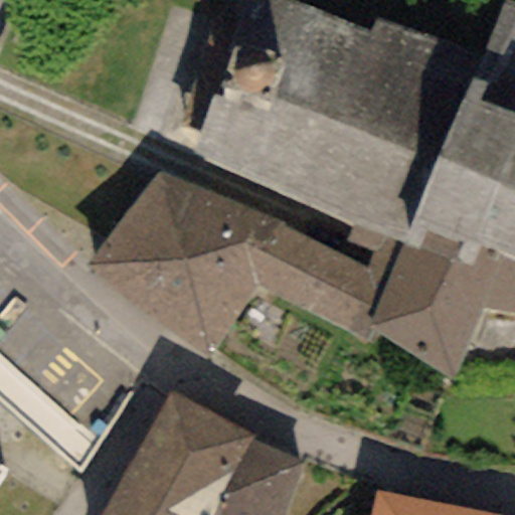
[(514,5),(502,0),(501,0),(478,56),(378,18),(374,35),(281,0),(248,0),(193,152),(349,225),(402,243),(470,266),(479,244),(494,250),(508,256),(514,259),(514,5)]
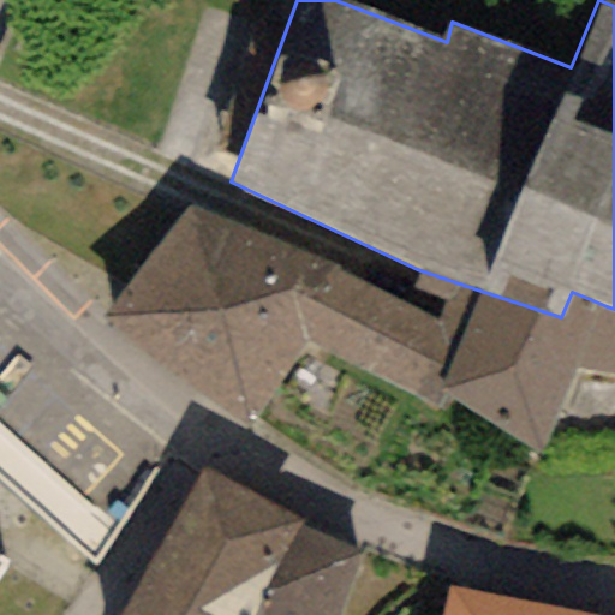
[(402,306),(189,206),(103,322),(248,427),(303,345),(431,412),(448,395),(436,388),(481,291),(417,269),(402,306)]
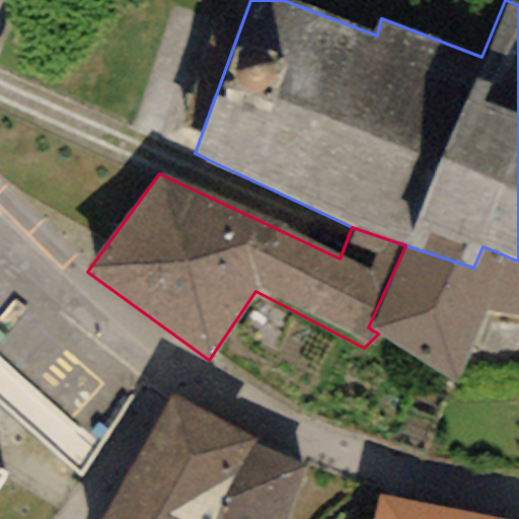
[(518,261),(512,258),(498,252),(483,246),(473,268),(405,245),(368,327),(378,334),(455,382),(489,313),(518,318),(518,261)]
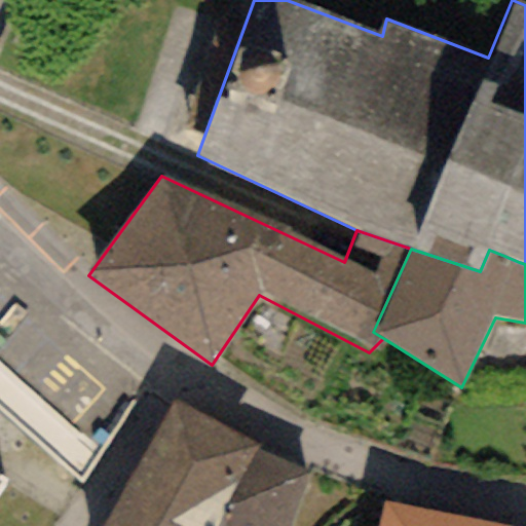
[(226,525),(256,446),(173,403),(101,525),(226,525)]
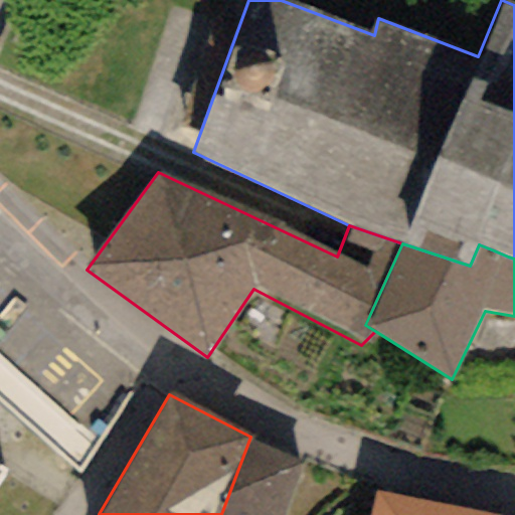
[(284,514),(303,466),(250,437),(221,514),(284,514)]
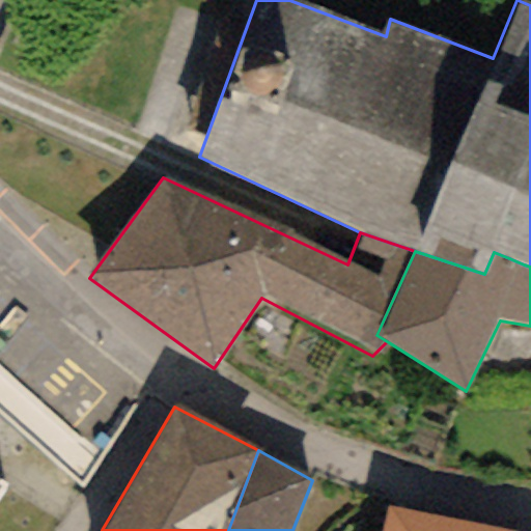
[(509,530),(387,508),(382,530),(509,530)]
